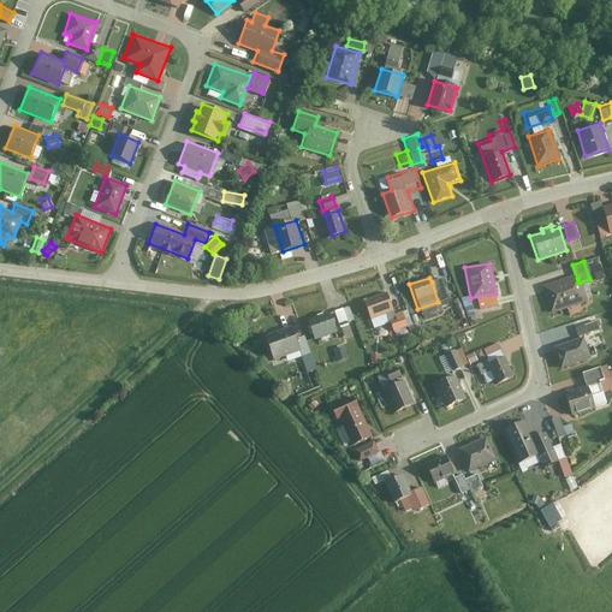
[(577,278),(542,289),(548,309),(583,298),(578,283),(577,278)]
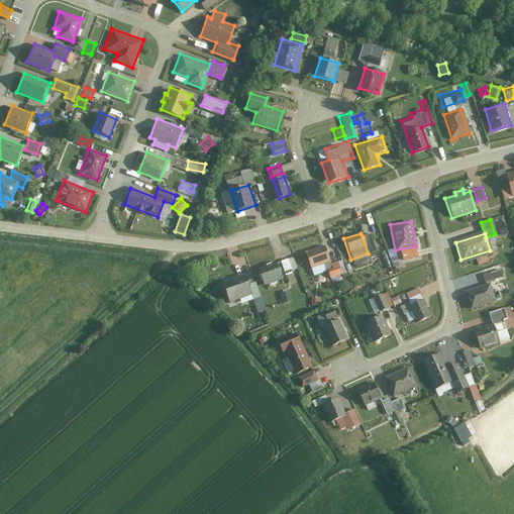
[(376,251),(371,234),(363,236),(368,253),(376,251)]
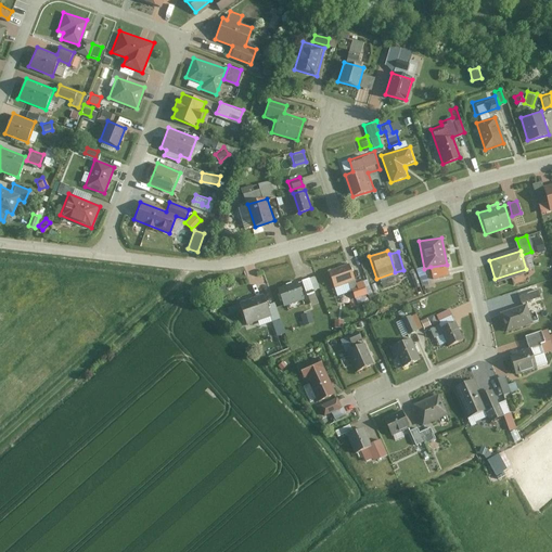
[(348,264),(329,271),(334,285),(346,280),(355,276),(348,264)]
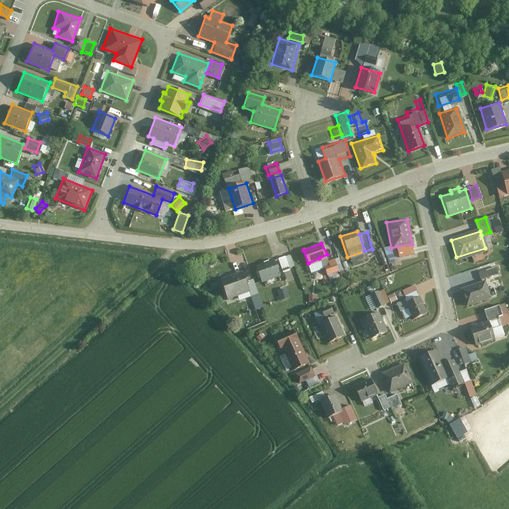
[(397,246),(398,257),(413,255),(412,244),(397,246)]
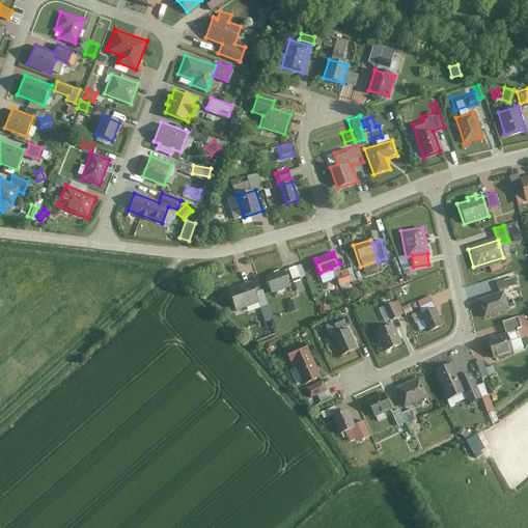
[(129,261),(118,262),(120,280),(131,279),(129,261)]
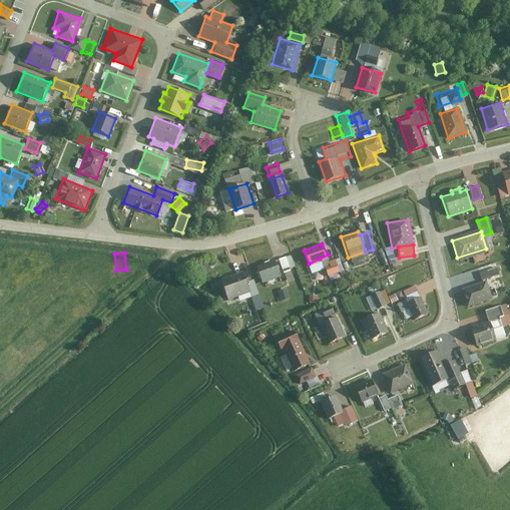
[(294,266),(291,255),(278,258),(282,275),(291,273),(289,267),(294,266)]
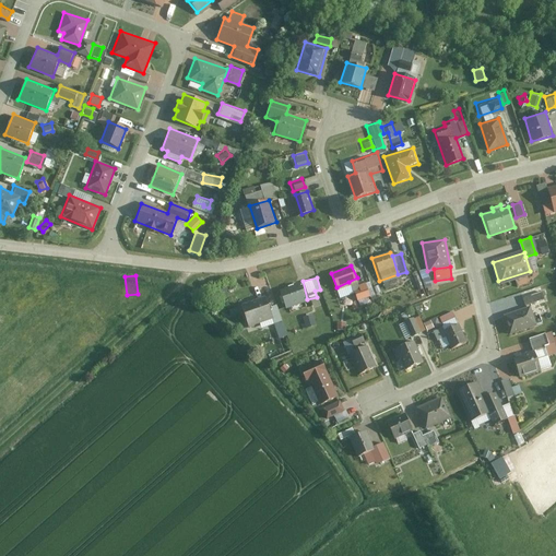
[(349,282),(354,295),(367,290),(364,282),(359,284),(357,278),(349,282)]
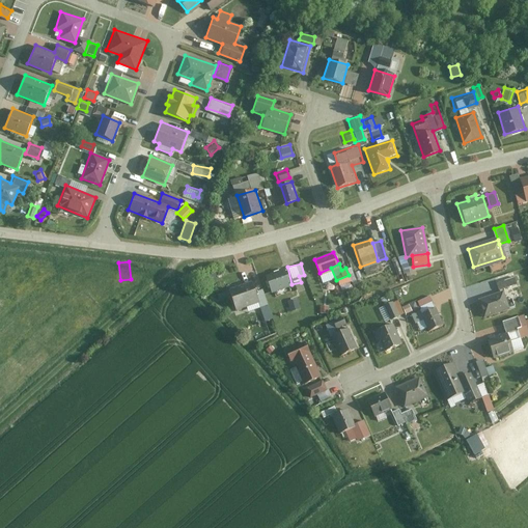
[(215,267),(199,272),(201,277),(217,272),(215,267)]
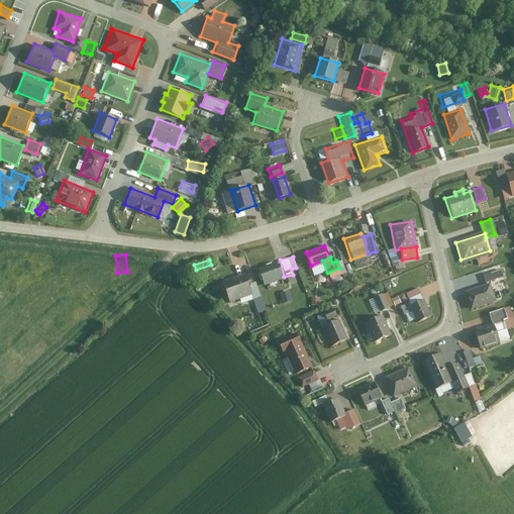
[(276,261),(258,267),(263,283),(281,278),(276,261)]
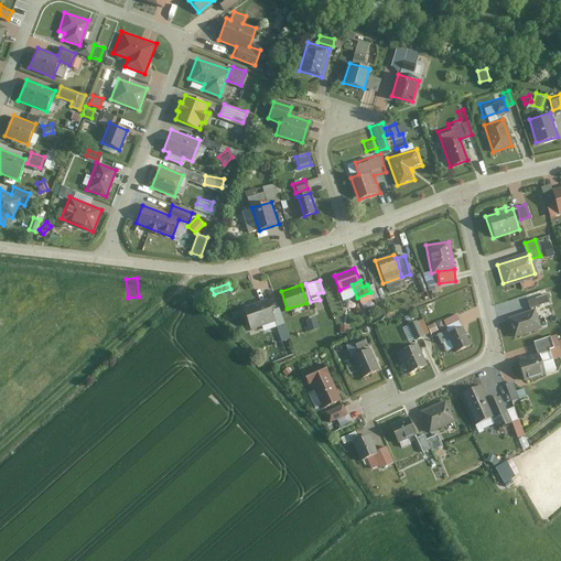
[(545,291),(526,299),(529,308),(548,300),(545,291)]
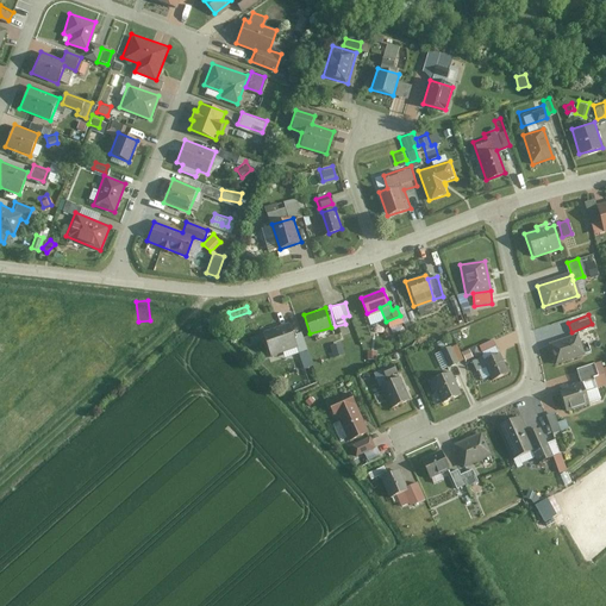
[(286,323),(262,332),(272,356),(295,347),(286,323)]
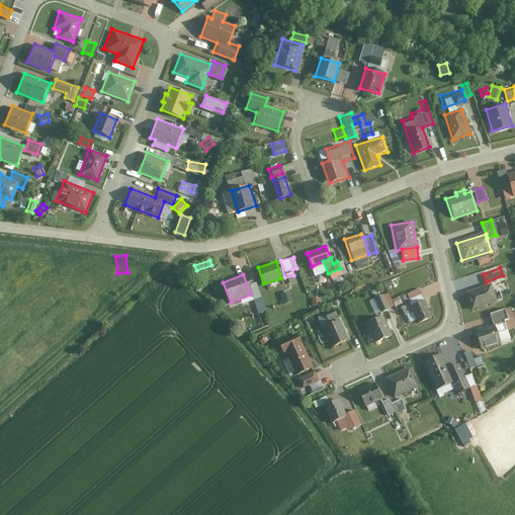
[(491,283),(464,292),(470,311),(497,302),(491,283)]
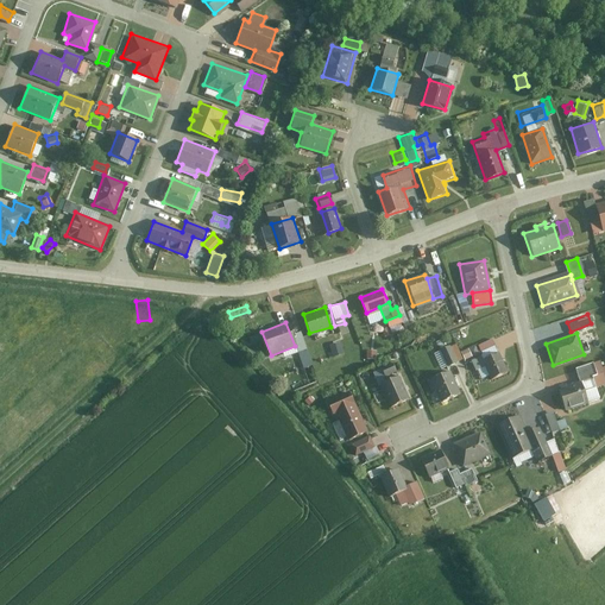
[(329,340),(333,353),(345,350),(341,338),(329,340)]
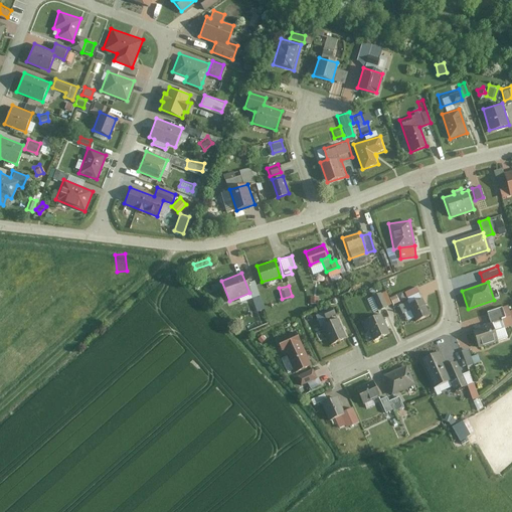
[(403,292),(408,303),(421,297),(416,286),(403,292)]
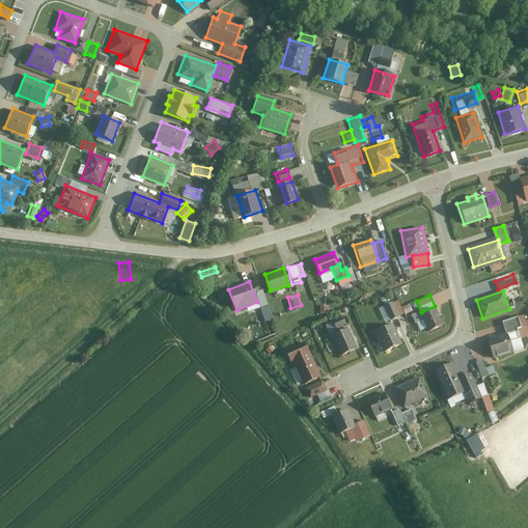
[(386,318),(405,310),(398,297),(380,305),(386,318)]
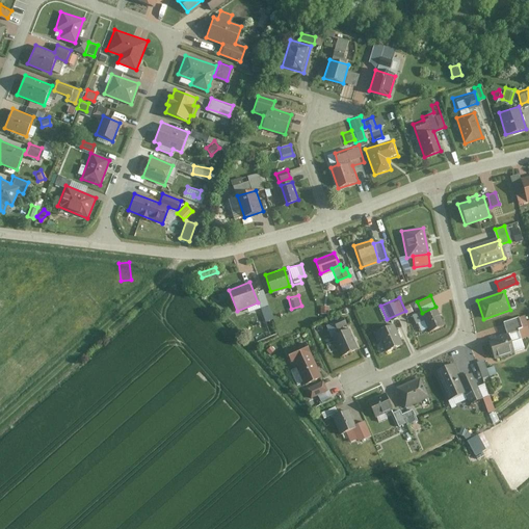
[(269,301),(261,305),(266,319),(273,316),(269,301)]
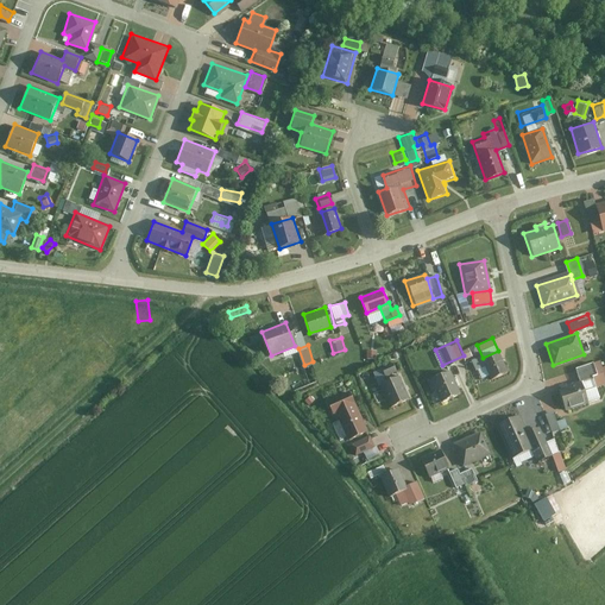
[(483,358),(492,379),(508,372),(498,351),(483,358)]
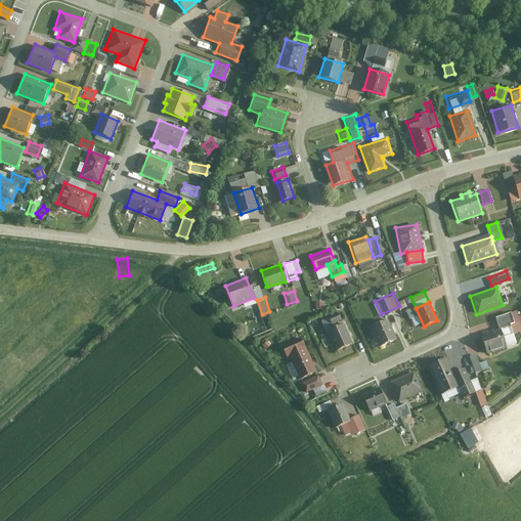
[(480,335),(488,354),(517,345),(512,323),(516,321),(512,310),(494,316),(498,330),(480,335)]
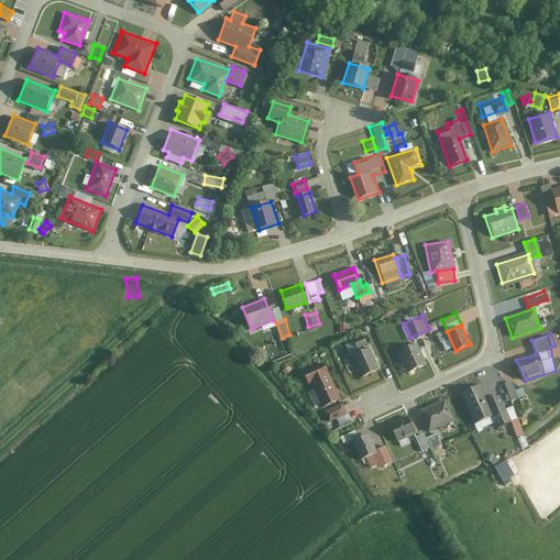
[(401,350),(410,372),(427,364),(416,342),(401,350)]
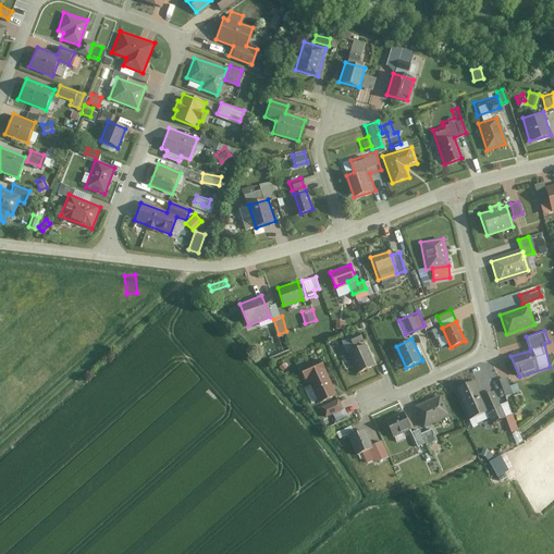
[(365,344),(345,352),(355,374),(374,367),(365,344)]
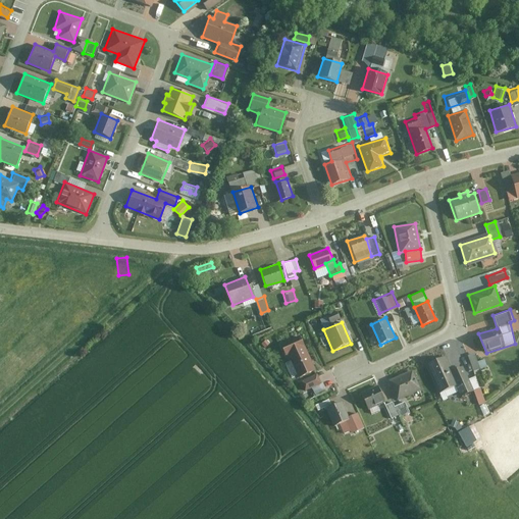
[(316,368),(301,333),(283,342),(299,376),(316,368)]
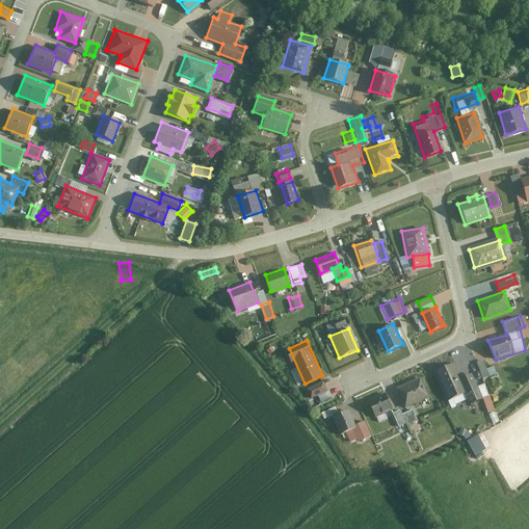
[(484,359),(477,361),(479,369),(467,373),(476,402),(492,397),(485,377),(497,374),(494,365),(486,367),(484,359)]
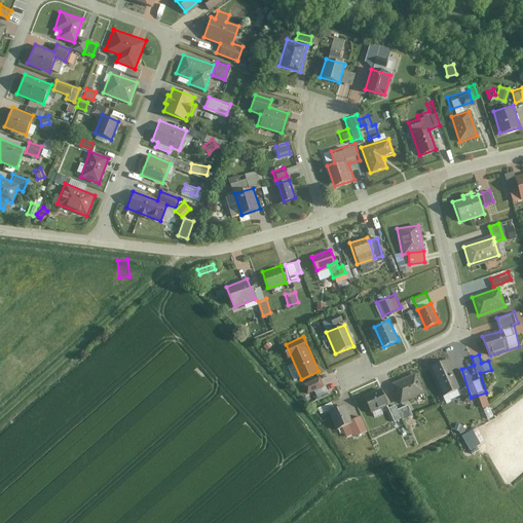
[(428,369),(441,397),(461,387),(448,360),(428,369)]
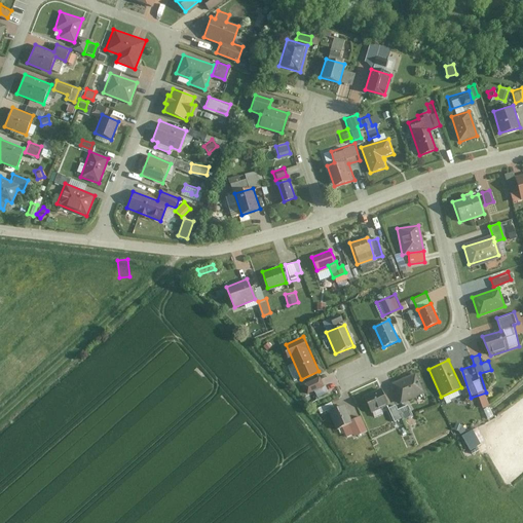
[(425,391),(415,372),(391,383),(401,403),(425,391)]
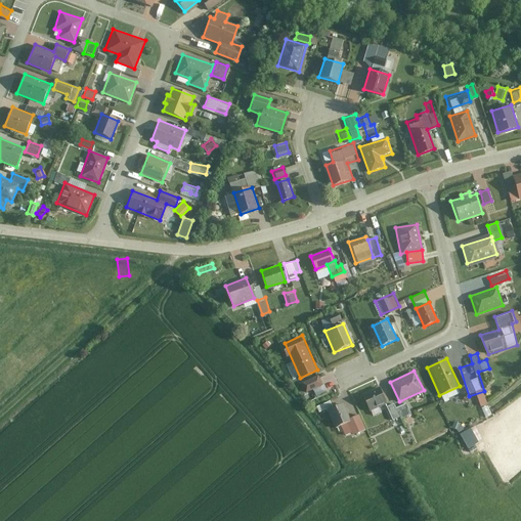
[(321,384),(318,377),(304,382),(307,389),(321,384)]
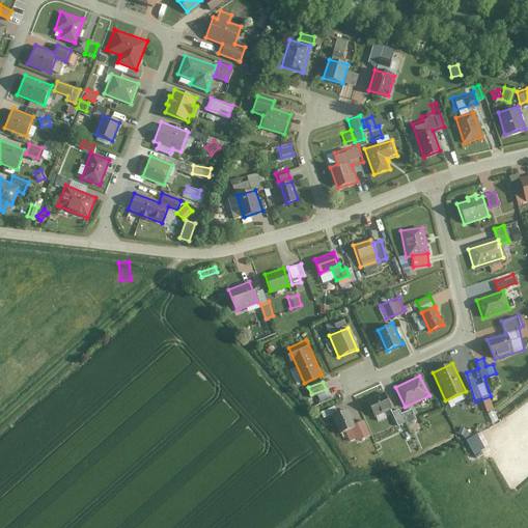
[(382,392),(366,398),(374,417),(390,411),(382,392)]
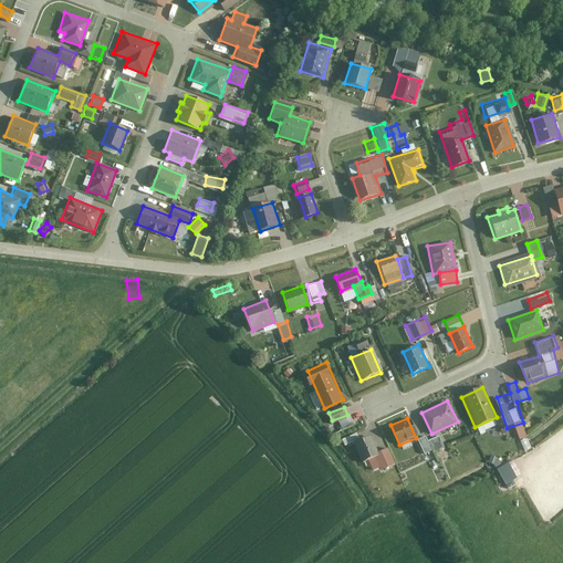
[(356,438),(353,433),(342,438),(344,444),(348,441),(356,438)]
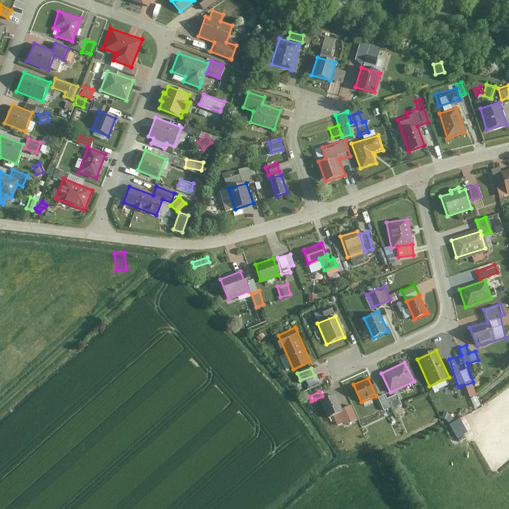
[(339,409),(332,392),(322,396),(315,399),(323,416),(330,413),(335,423),(344,420),(339,409)]
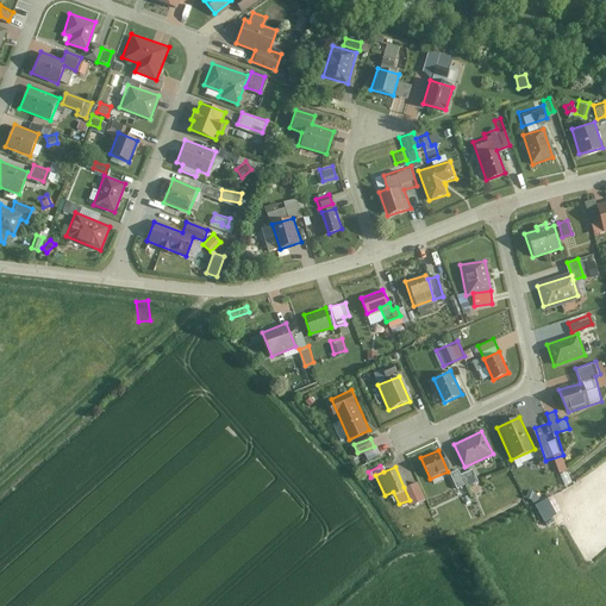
[(461,474),(458,468),(450,472),(455,486),(464,481),(461,474)]
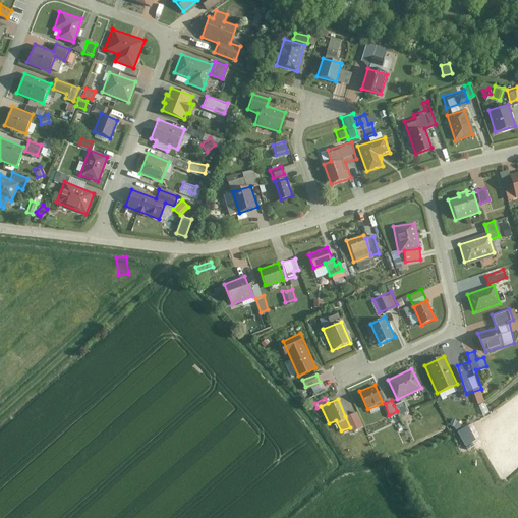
[(407,407),(404,400),(394,405),(397,411),(407,407)]
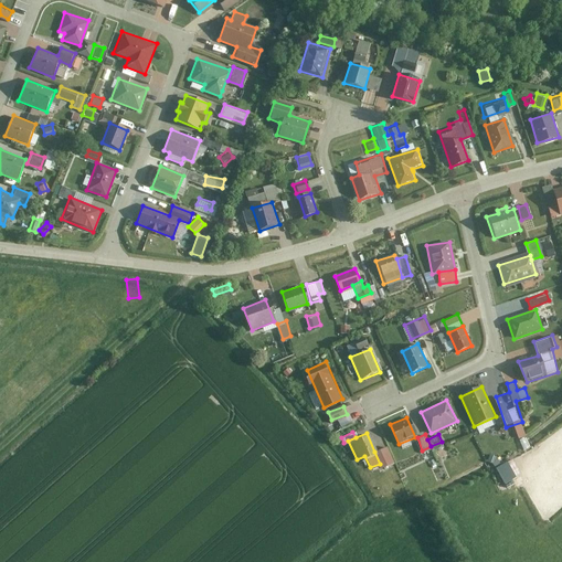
[(394,463),(386,446),(374,452),(380,464),(382,468),(394,463)]
